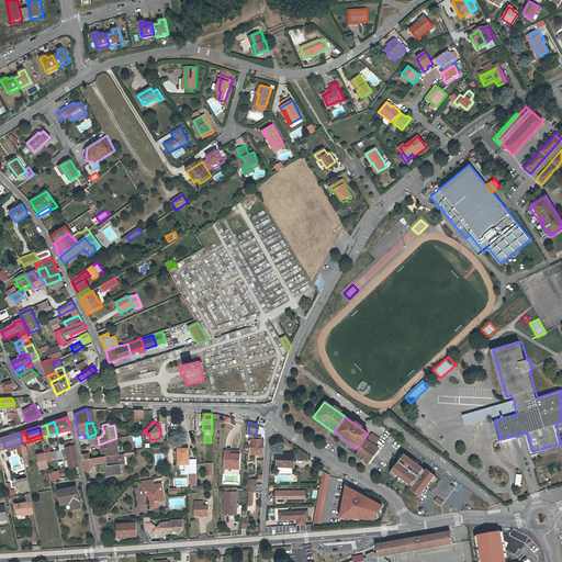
[(380,439),(371,433),(367,439),(374,445),(380,439)]
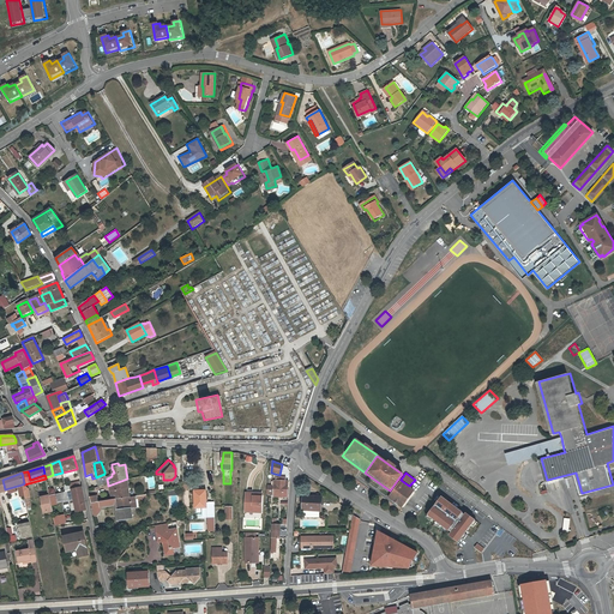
[(107,479),(104,474),(96,477),(98,487),(108,485),(107,479)]
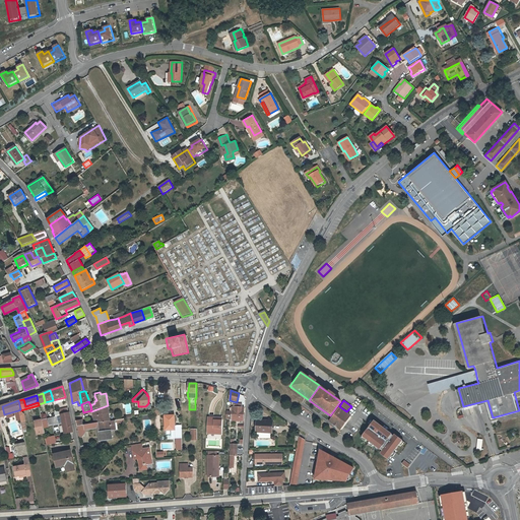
[(91,411),(92,421),(110,419),(108,405),(91,411)]
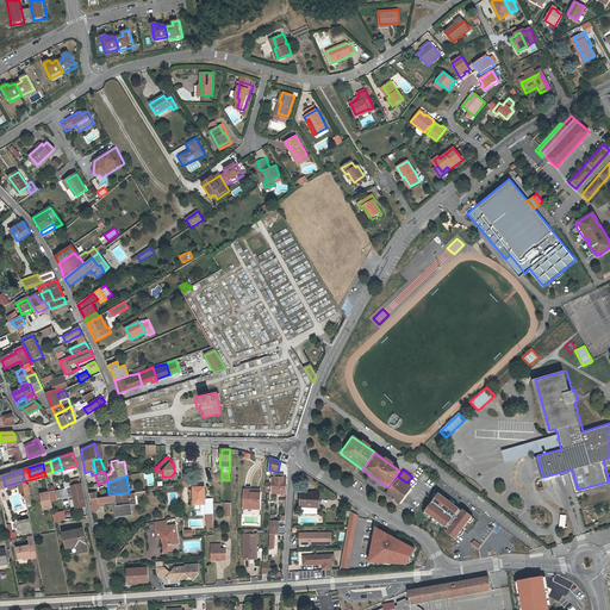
[(273,493),(286,495),(286,479),(284,479),(284,475),(274,475),(274,479),(272,479),(272,483),(265,481),(265,491),(273,491),(273,493)]
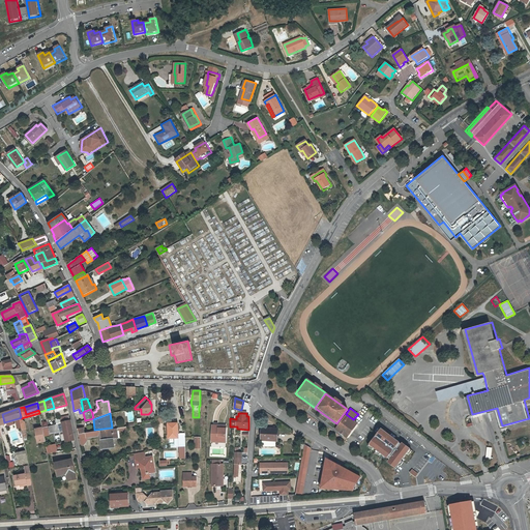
[(357,423),(345,415),(333,430),(346,439),(357,423)]
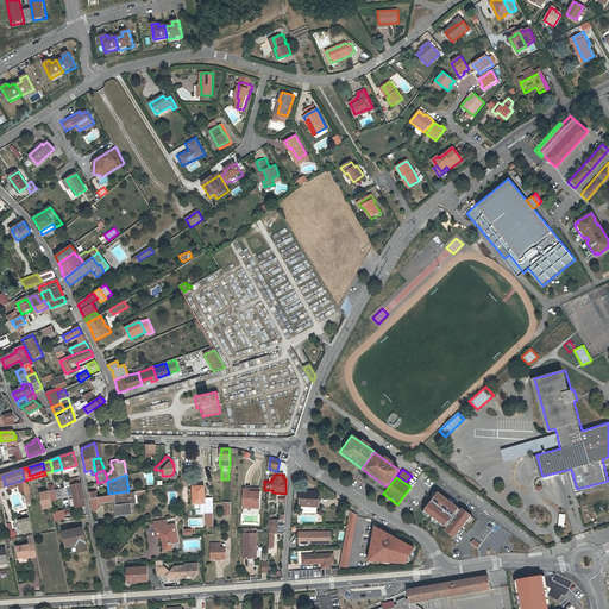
[(81,483),(71,485),(73,493),(76,508),(86,507),(81,483)]
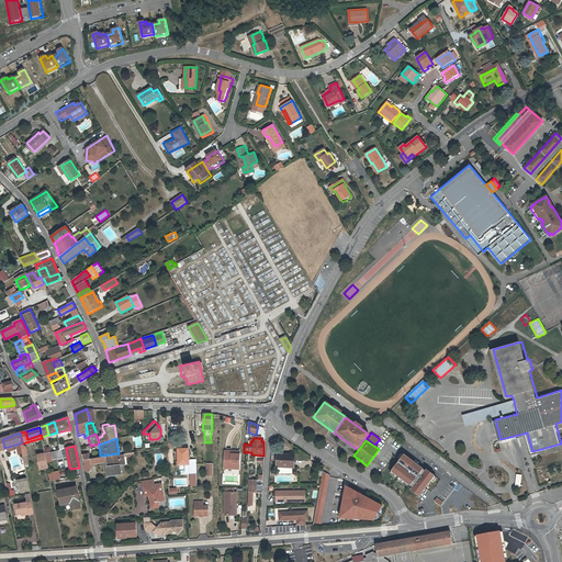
[(59,450),(51,451),(53,459),(63,457),(63,456),(67,454),(66,448),(59,450)]
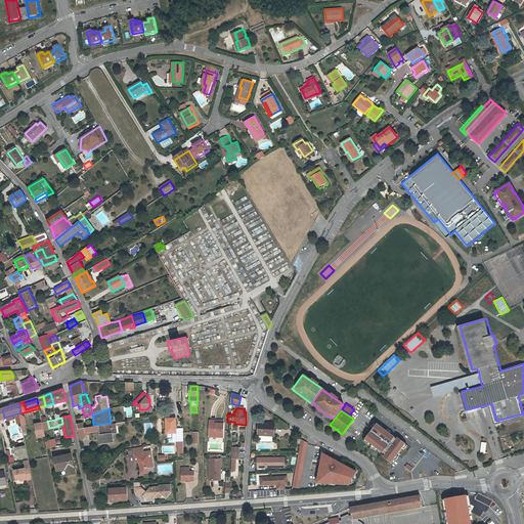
[(176,418),(166,418),(167,432),(176,432),(176,418)]
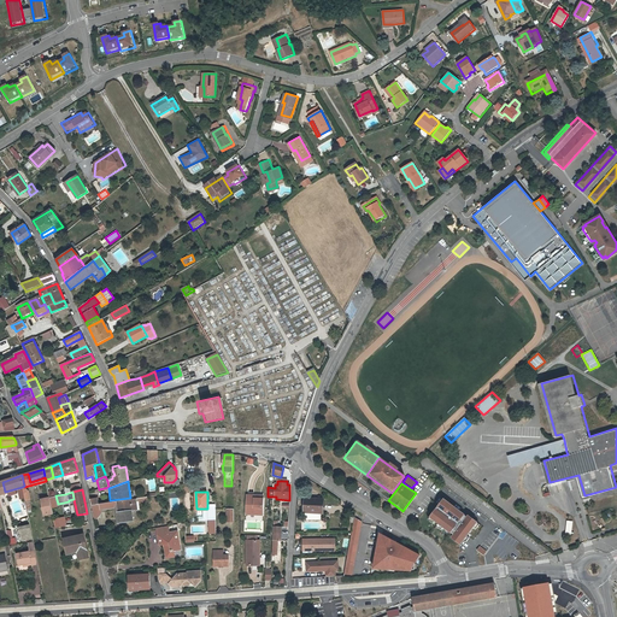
[(53,513),(52,507),(50,498),(41,499),(45,516),(53,513)]
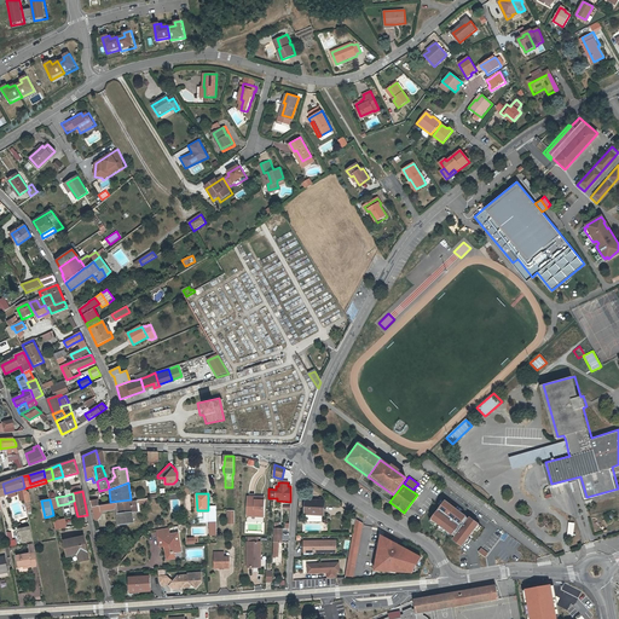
[(132,512),(131,499),(110,502),(98,504),(92,505),(94,520),(96,522),(97,522),(102,516),(100,512),(117,509),(117,515),(119,515),(120,524),(133,521),(132,512)]
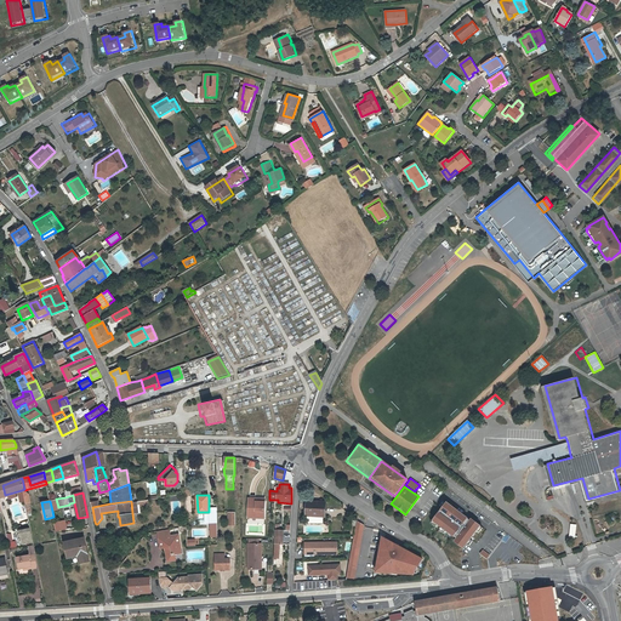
[(254,514),(254,517),(263,517),(263,501),(248,501),(248,513),(254,514)]
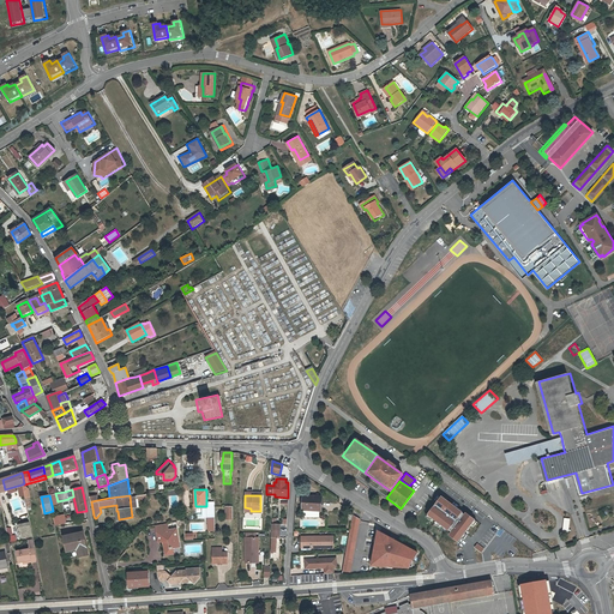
[(304,497),(302,510),(320,511),(321,498),(304,497)]
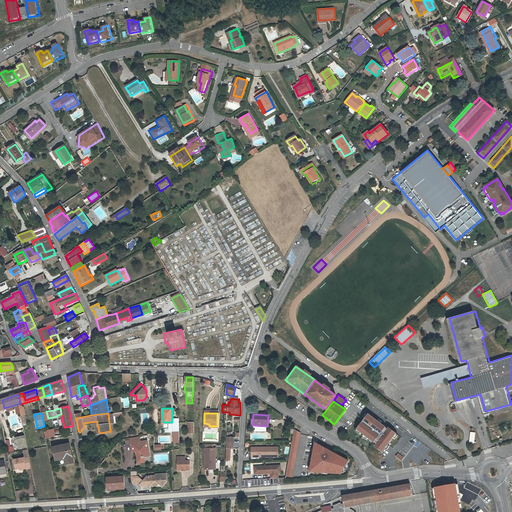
[(384,427),(366,414),(354,430),(372,443),(384,427)]
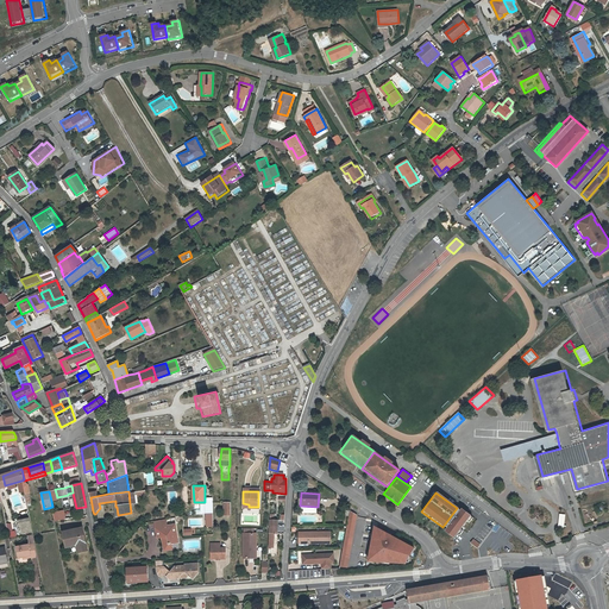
[(470,516),(460,509),(443,532),(452,539),(470,516)]
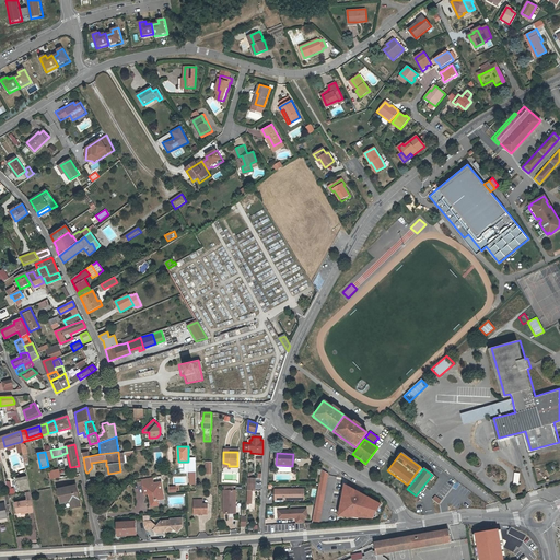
[(59,469),(49,471),(50,478),(60,477),(59,469)]
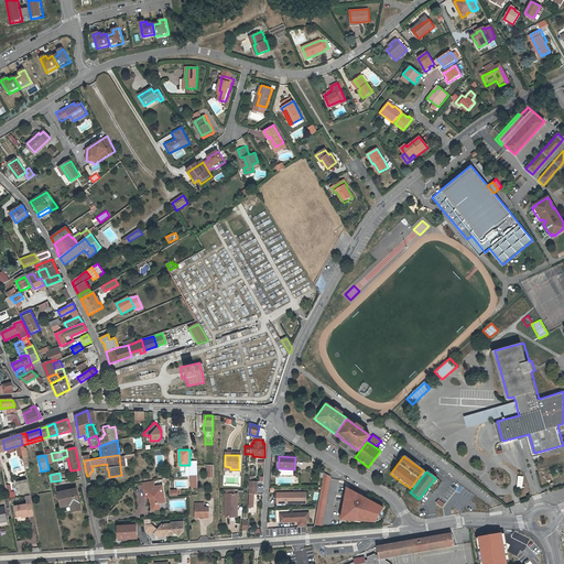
[(313,524),(322,527),(331,475),(323,474),(313,524)]
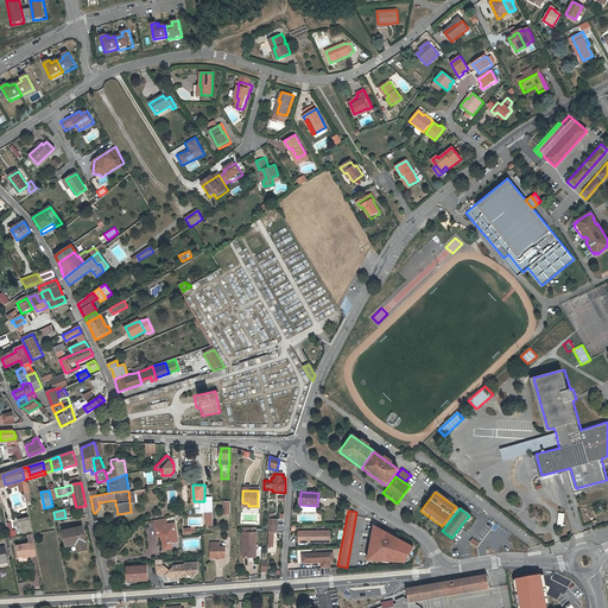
[(27,512),(19,513),(20,525),(21,532),(32,531),(27,512)]
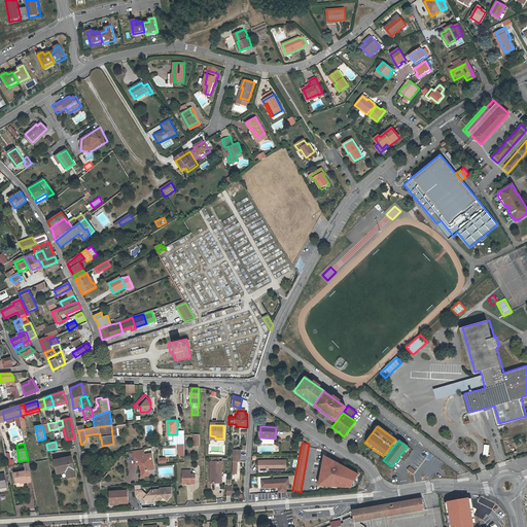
[(144,448),(134,450),(136,464),(140,464),(141,471),(148,470),(155,469),(153,453),(145,454),(144,448)]
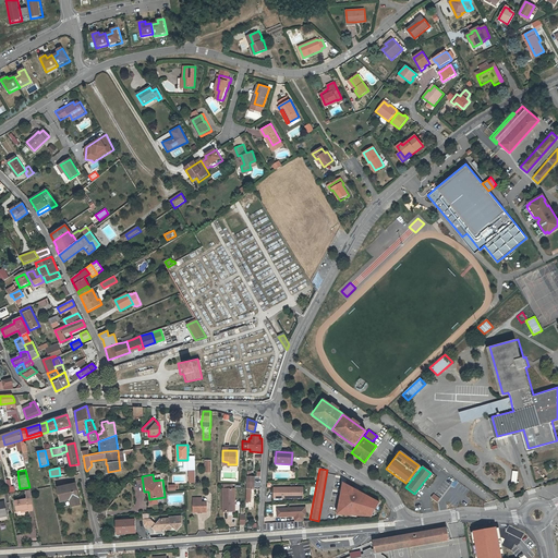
[(58,502),(68,500),(69,507),(80,505),(74,483),(55,486),(58,502)]
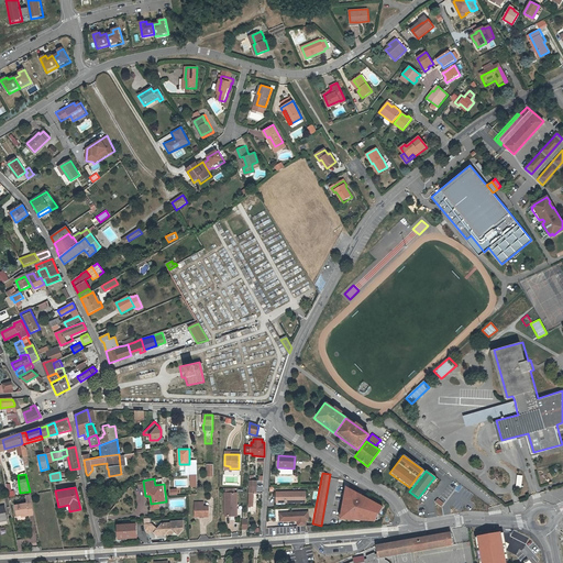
[(345,487),(340,519),(355,520),(355,517),(359,518),(359,520),(374,520),(375,515),(381,506),(345,487)]
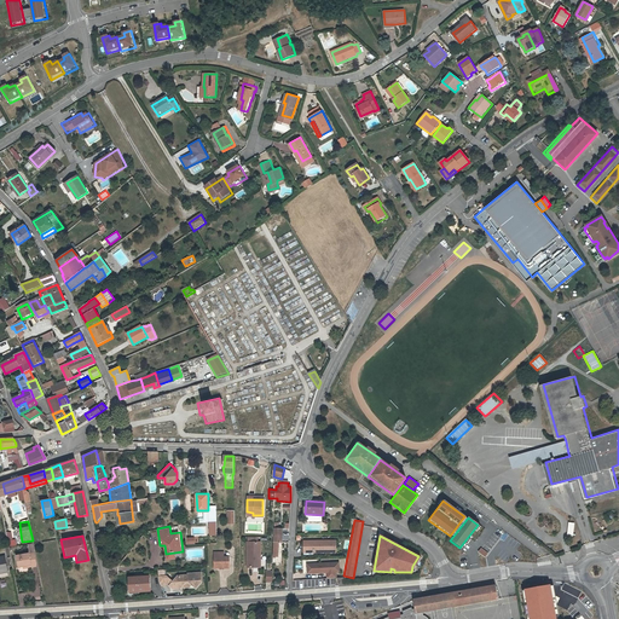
[(305,541),(305,550),(313,550),(313,553),(337,553),(337,541),(305,541)]
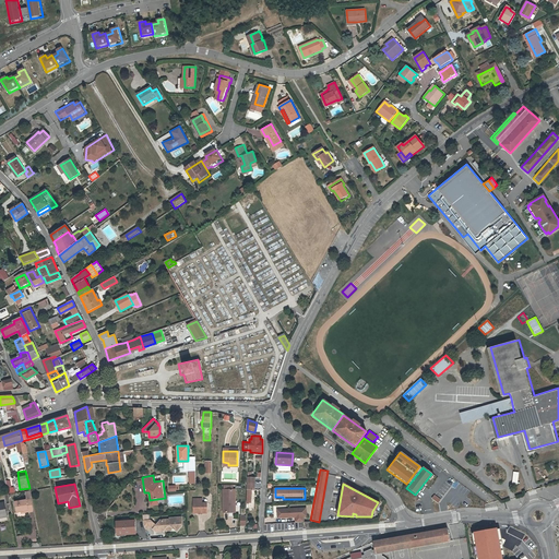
[(235,490),(225,490),(225,495),(223,494),(223,513),(235,513),(235,490)]
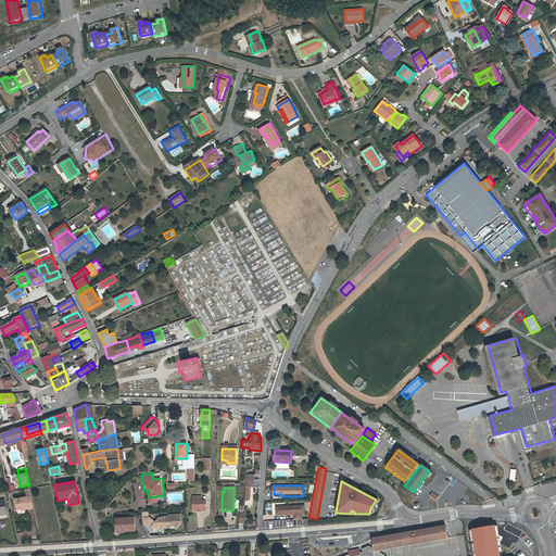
[(30,495),(26,496),(13,498),(14,509),(28,507),(28,509),(34,508),(30,495)]
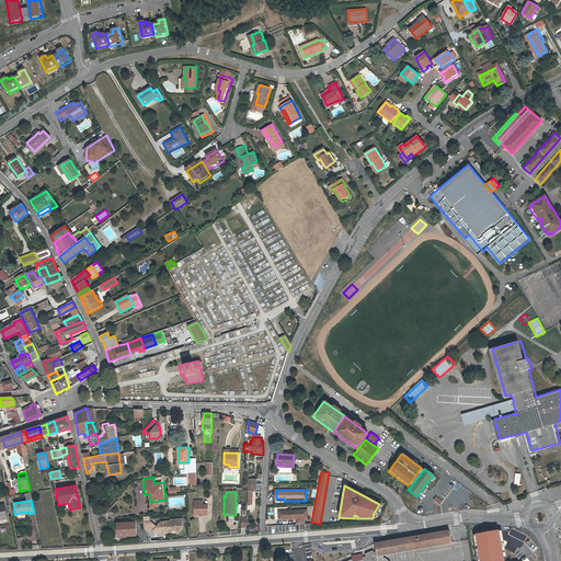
[(202,500),(196,501),(197,515),(207,514),(207,504),(202,505),(202,500)]
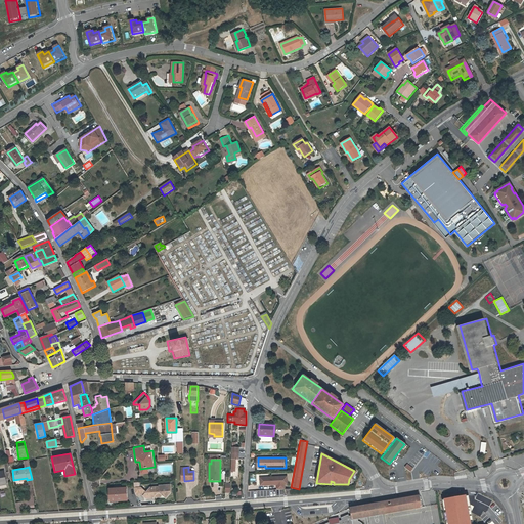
[(276,484),(276,489),(285,489),(285,484),(287,484),(287,477),(260,477),(260,485),(276,484)]
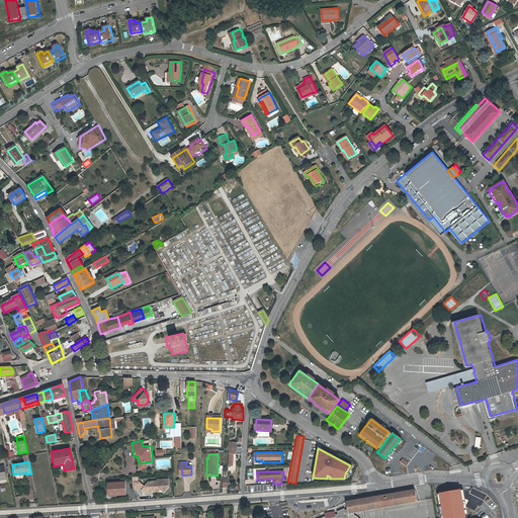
[(140,483),(134,483),(134,487),(135,489),(142,489),(143,490),(144,489),(147,492),(152,491),(156,487),(159,487),(161,489),(165,492),(169,487),(168,480),(158,480),(158,482),(149,482),(146,487),(140,483)]
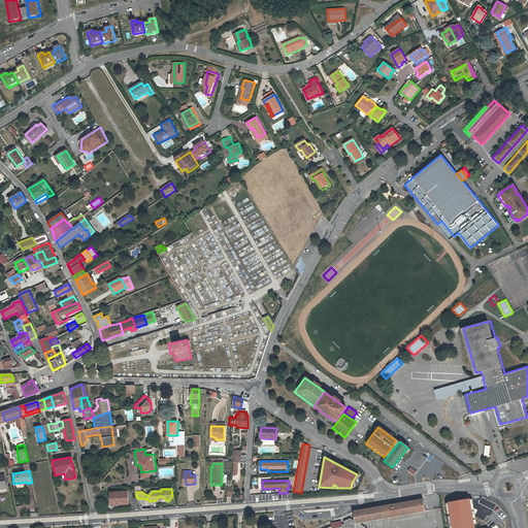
[(129,491),(110,493),(111,506),(131,505),(129,491)]
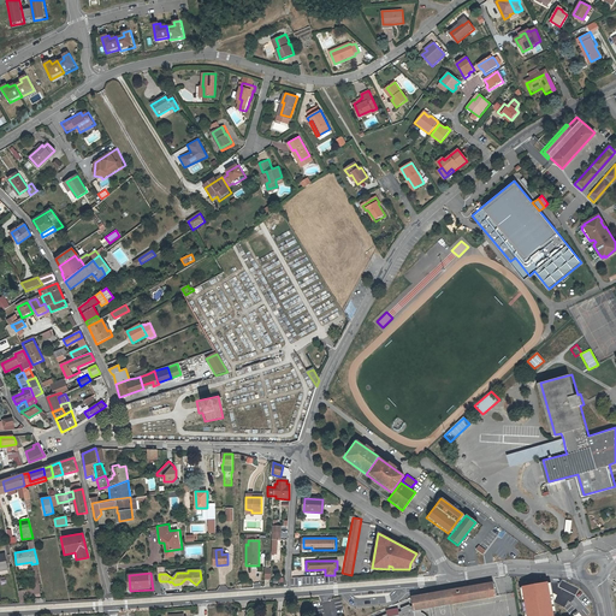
[(555,615),(549,578),(520,582),(525,615),(562,615),(560,615),(555,615)]
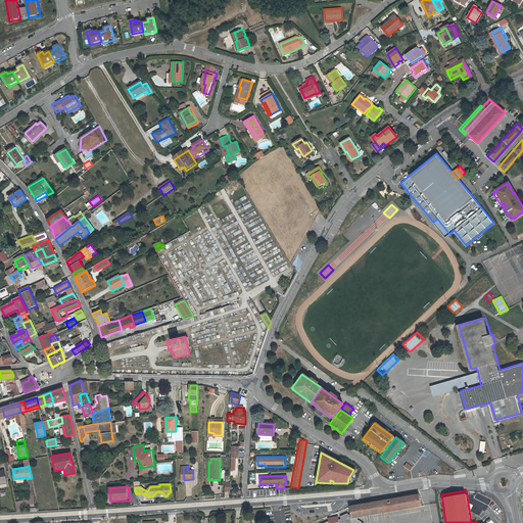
[(362,522),(361,522),(360,521),(359,521),(358,521),(357,521),(355,521),(354,518),(363,516),(366,516),(421,505),(419,493),(350,508),(351,515),(348,515),(348,514),(341,516),(341,519),(329,522),(327,522),(362,522)]
